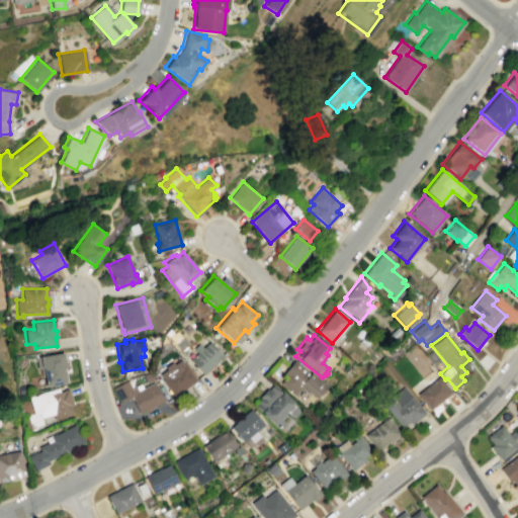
[(202,374),(223,355),(208,341),(202,347),(198,343),(192,348),(196,352),(189,360),(202,374)]
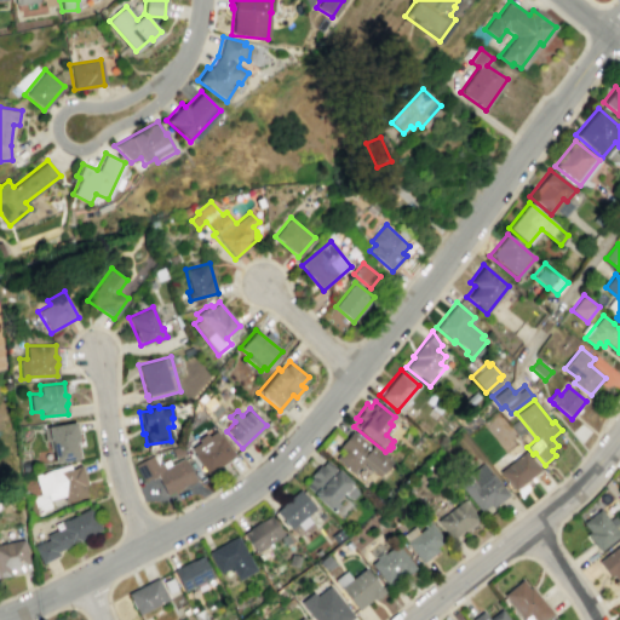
[(41,428),(75,422),(78,441),(74,442),(78,459),(55,463),(52,451),(49,451),(47,440),(44,441),(41,428)]
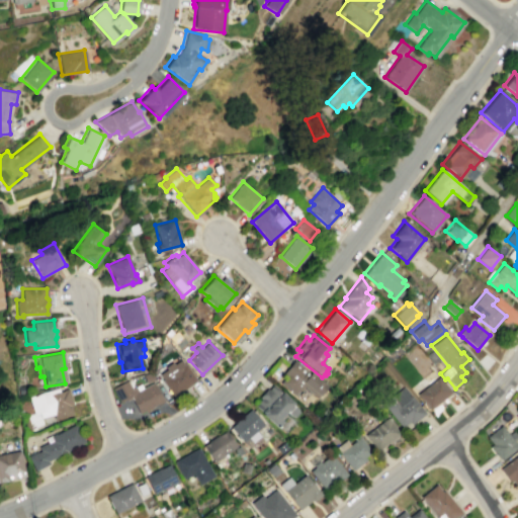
[(173,397),(197,380),(185,363),(184,364),(181,359),(173,364),(171,362),(165,366),(167,368),(159,373),(162,378),(161,379),(173,397)]
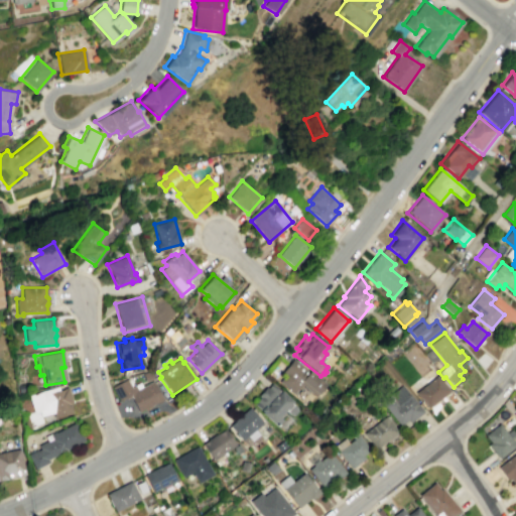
[(292,358),(325,385),(315,396),(300,384),(293,393),(291,392),(290,393),(285,389),(286,388),(278,381),(284,373),(281,371),(292,358)]
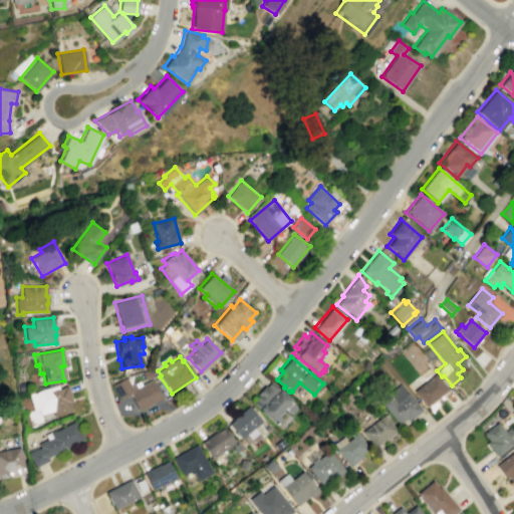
[(426,407),(413,391),(435,373),(447,389),(426,407)]
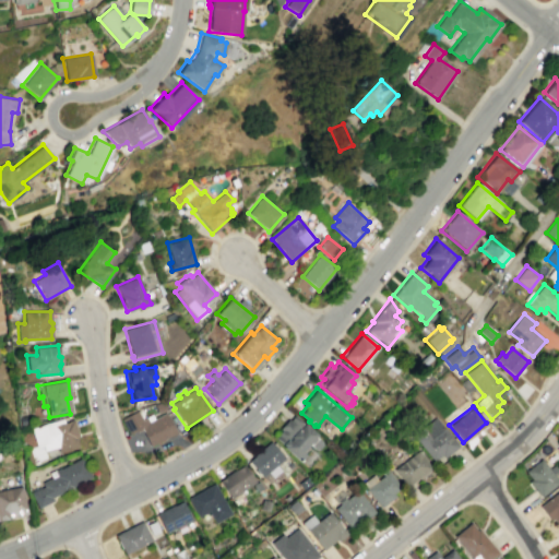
[(149,447),(175,432),(165,413),(153,418),(151,414),(142,418),(138,409),(119,418),(128,435),(140,429),(149,447)]
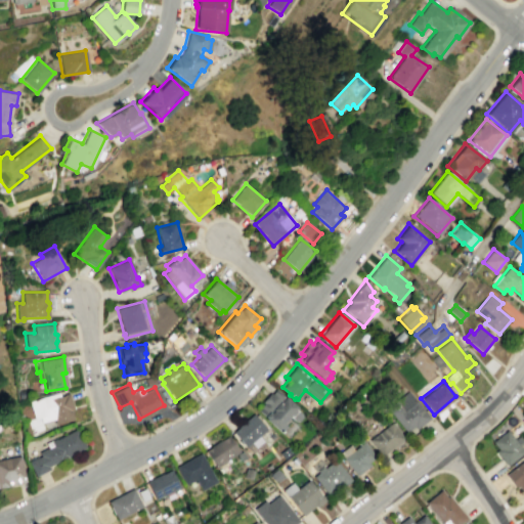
[(274,388),(303,412),(300,416),(302,417),(297,422),(295,420),(295,421),(288,415),(280,423),(285,427),(279,432),(264,419),(265,418),(256,409),(262,403),(260,401),(269,391),(271,392),(274,388)]
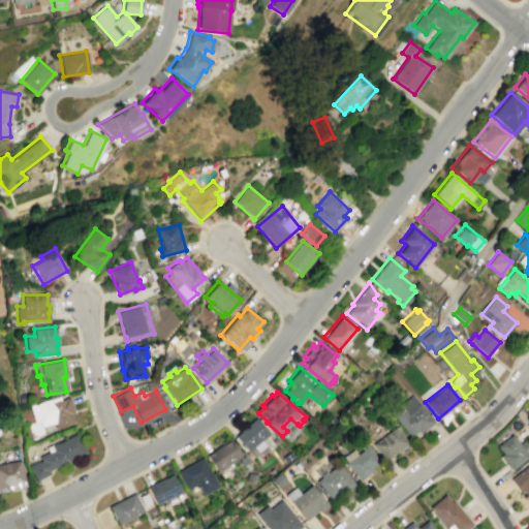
[(73,423),(55,428),(54,423),(43,426),(45,433),(32,437),(28,424),(34,422),(29,405),(59,396),(60,400),(68,397),(73,413),(71,414),(73,423)]
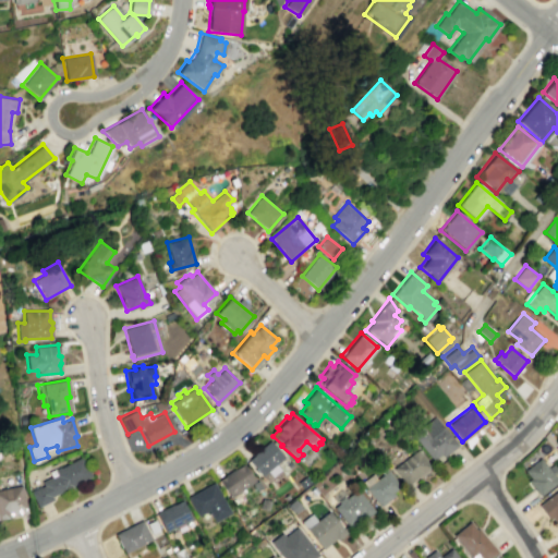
[(413,436),(425,427),(432,436),(444,427),(457,444),(458,446),(443,458),(441,456),(433,461),(413,436)]
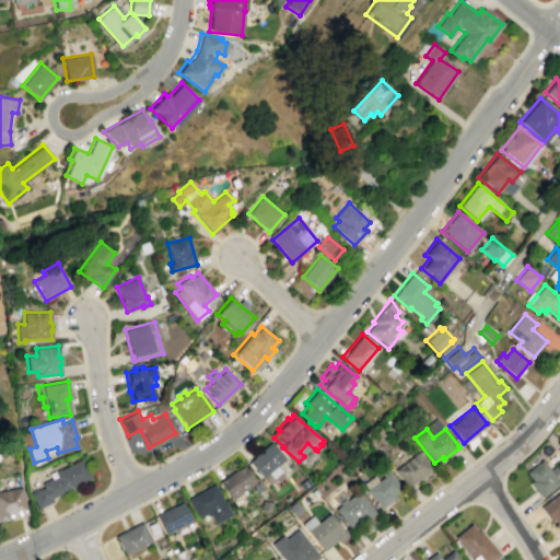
[(247,461),(269,442),(284,458),(263,478),(247,461)]
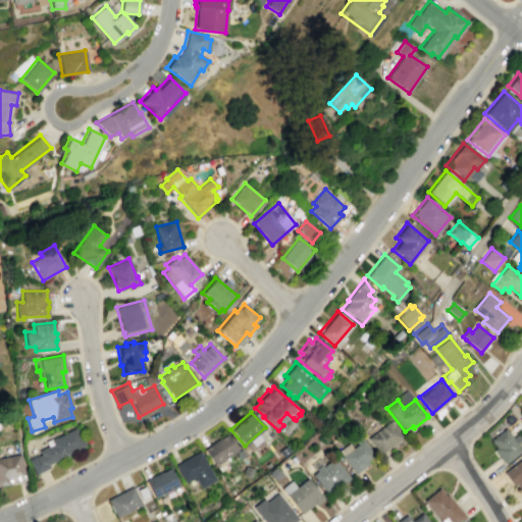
[(380,454),(367,437),(390,420),(403,436),(380,454)]
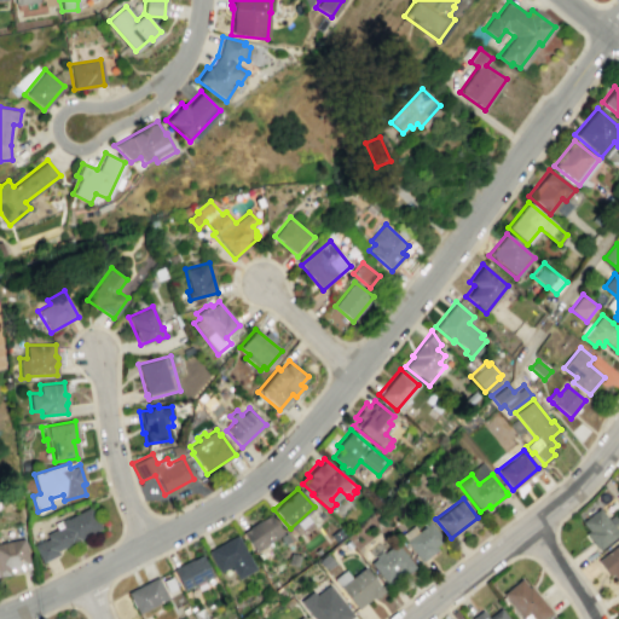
[(90,505),(100,527),(55,550),(57,554),(42,561),(33,543),(42,538),(44,541),(47,538),(45,533),(56,528),(52,522),(65,516),(67,516),(90,505)]
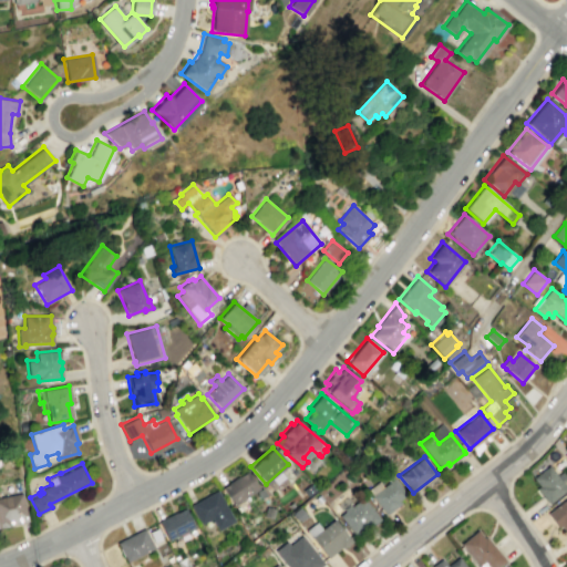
[(547,465),(566,490),(547,504),(535,488),(538,486),(532,477),(547,465)]
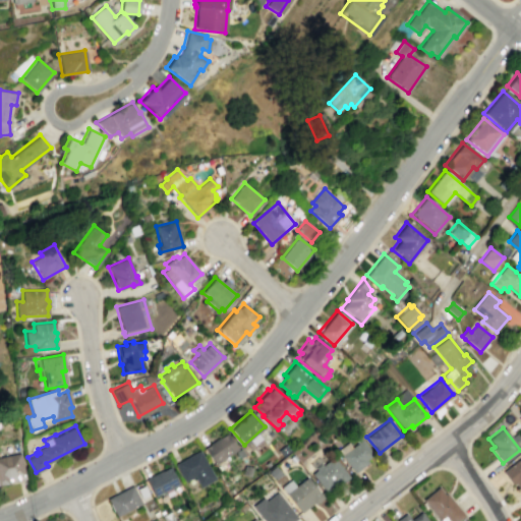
[(203,448),(226,432),(236,449),(214,464),(203,448)]
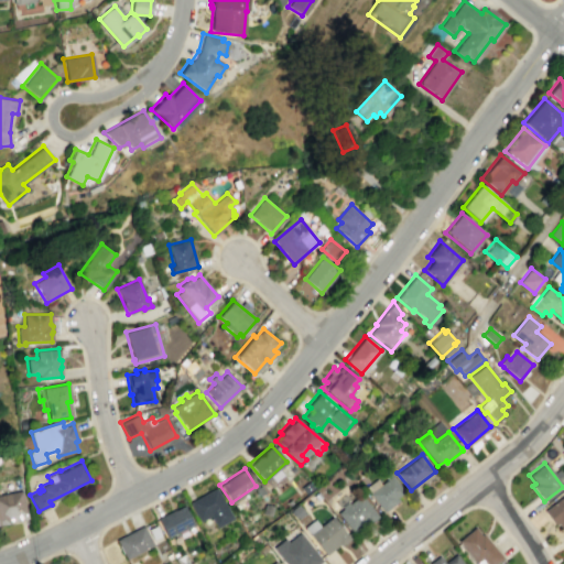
[(369,492),(391,475),(404,491),(397,498),(399,500),(384,512),(369,492)]
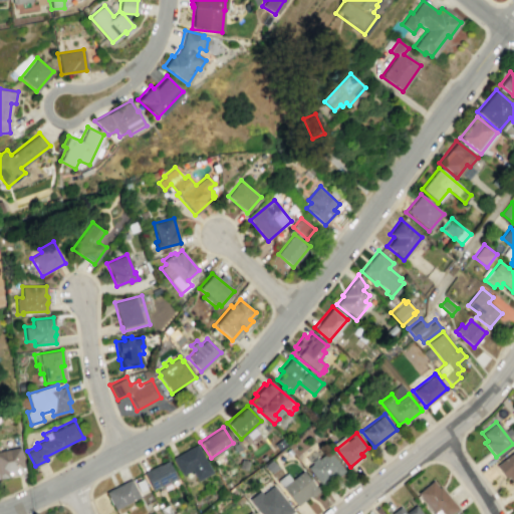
[(172,457),(196,444),(212,473),(197,481),(191,470),(182,475),(172,457)]
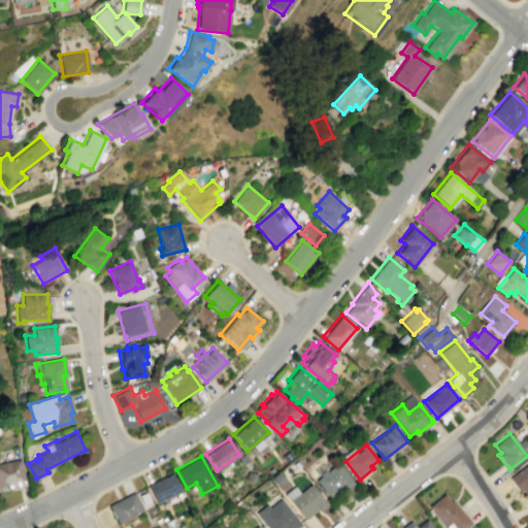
[(0,462),(21,458),(26,484),(8,488),(9,490),(0,491),(0,462)]
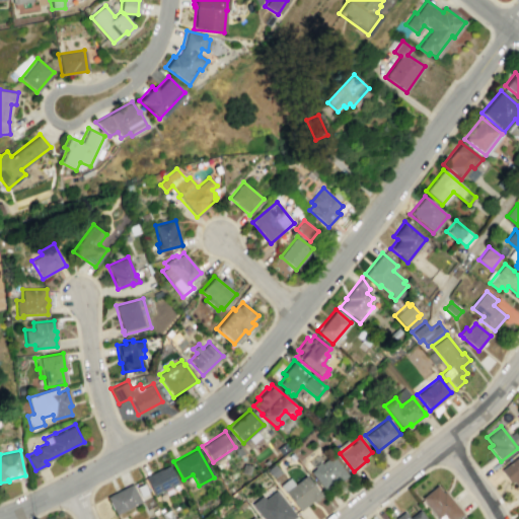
[(309,471),(331,454),(347,473),(324,491),(309,471)]
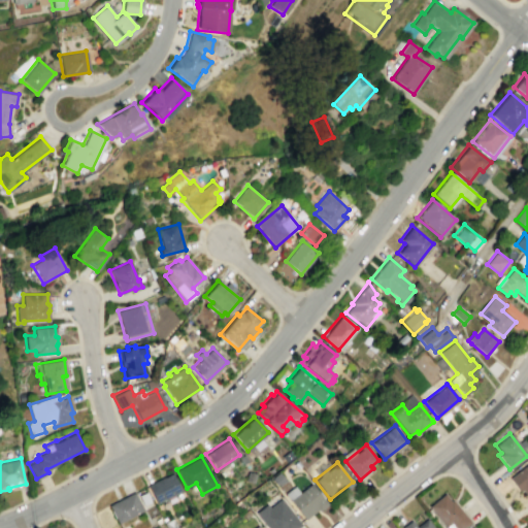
[(508,477),(527,462),(527,497),(522,489),(519,491),(508,477)]
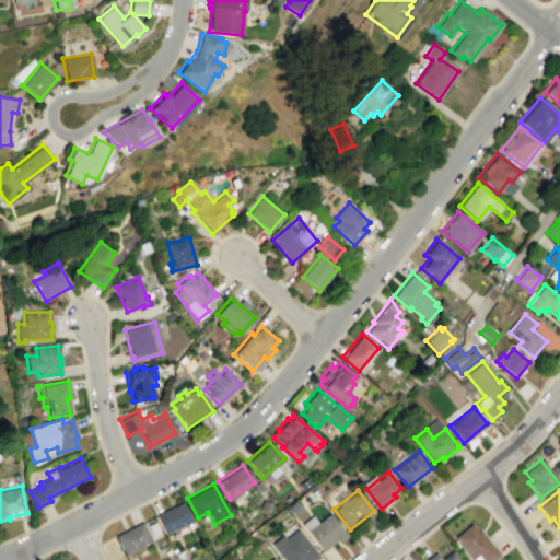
[(155,514),(182,501),(191,521),(165,534),(155,514)]
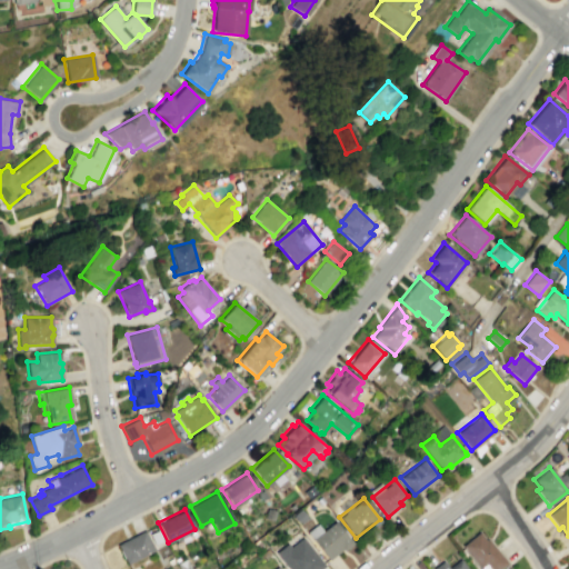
[(312,538),(335,521),(350,542),(328,559),(312,538)]
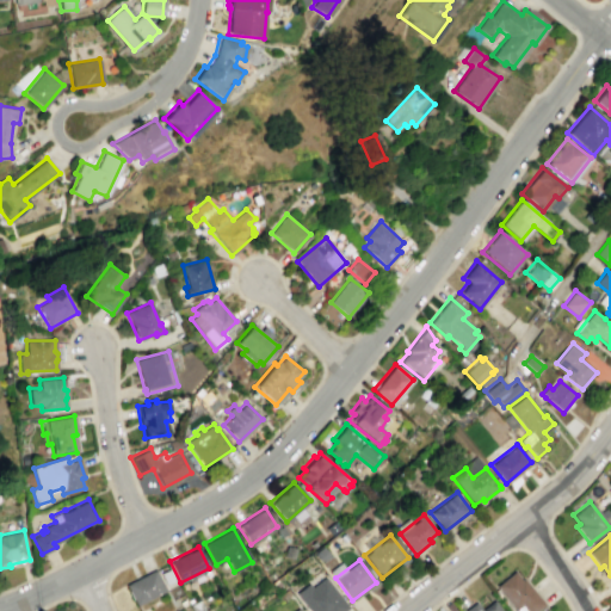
[(125,584),(154,569),(166,590),(136,605),(125,584)]
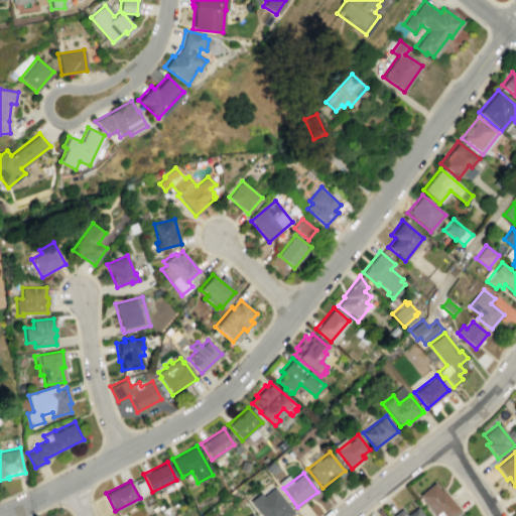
[(443,515),(440,511),(434,515),(418,495),(433,483),(439,489),(440,488),(459,511),(452,515),(443,515)]
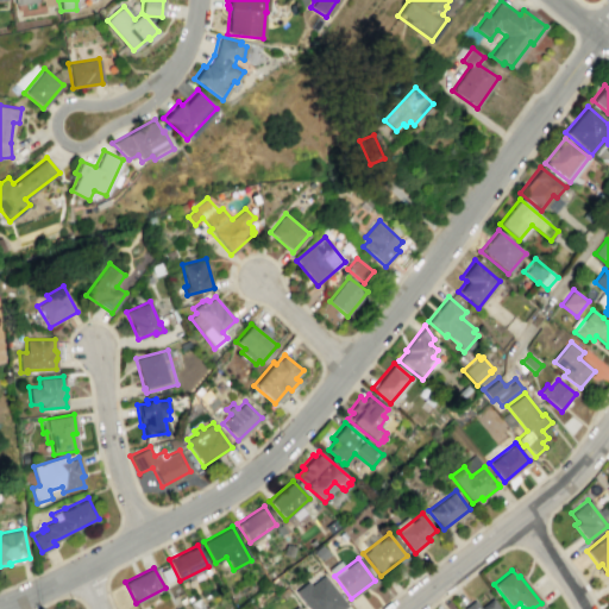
[(306,608),(293,591),(307,581),(311,585),(324,575),(347,606),(343,608),(306,608)]
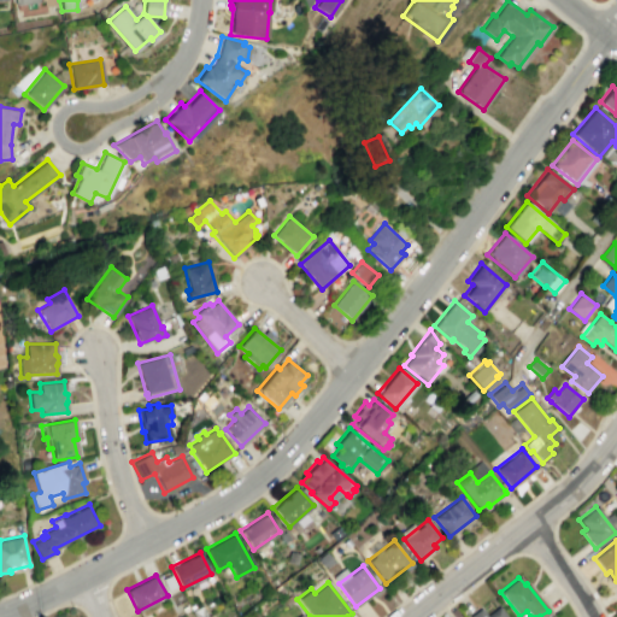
[(471,616),(470,615),(480,606),(486,613),(499,604),(509,616),(471,616)]
